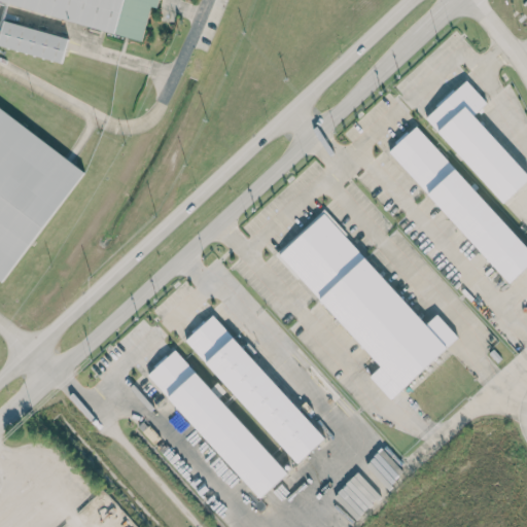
[(0,0),(152,0),(142,40),(0,0)]
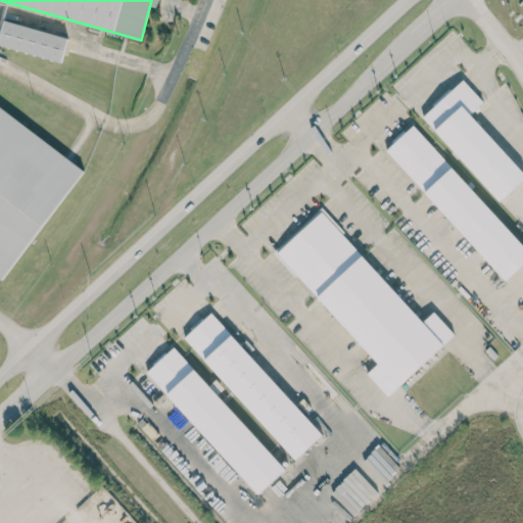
[(60,61),(0,44),(0,30),(3,20),(66,38),(60,61)]
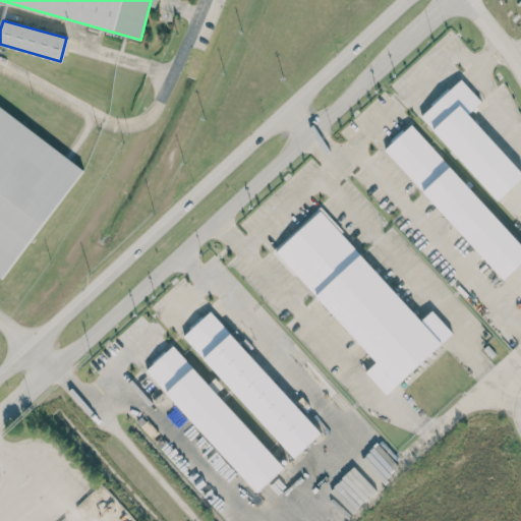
[(520,177),(497,199),(419,116),(460,78),(480,101),(467,113),(520,171),(520,177)]
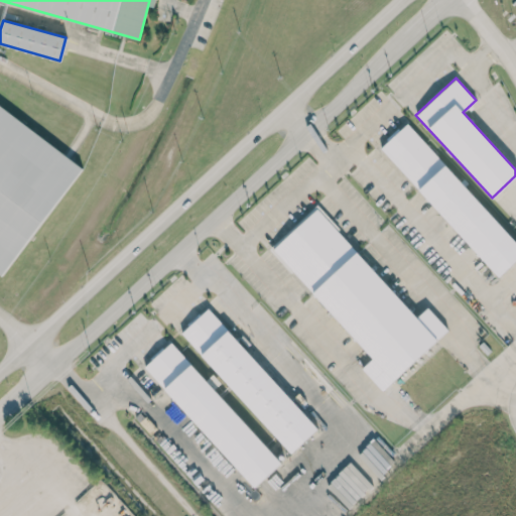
[(0,275),(0,106),(83,169),(1,276),(0,275)]
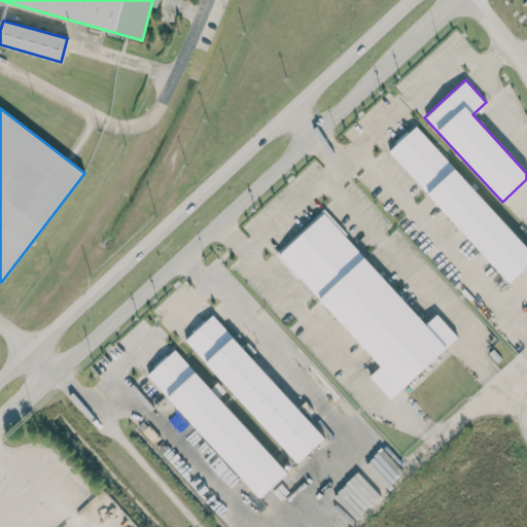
[(526,266),(507,283),(388,151),(416,126),(526,247),(526,266)]
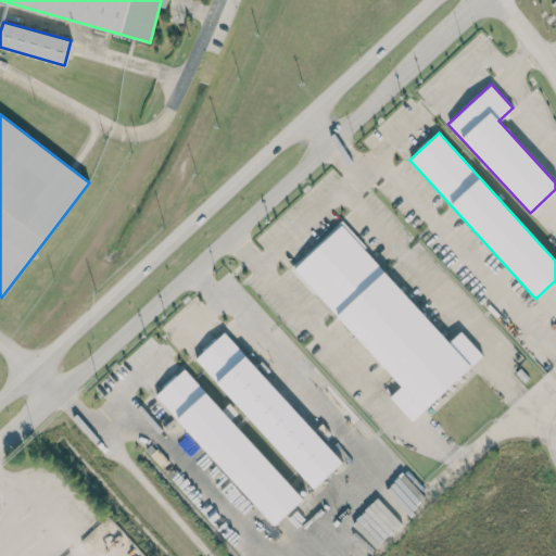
[(402,386),(294,268),(340,226),(449,342),(459,332),(482,355),(425,408),(412,421),(390,397),(402,386)]
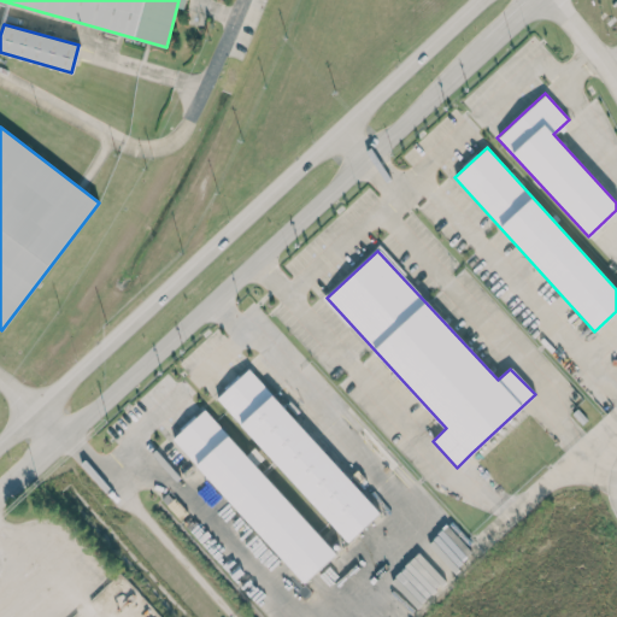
[(347,542),(215,400),(248,369),(380,511),(347,542)]
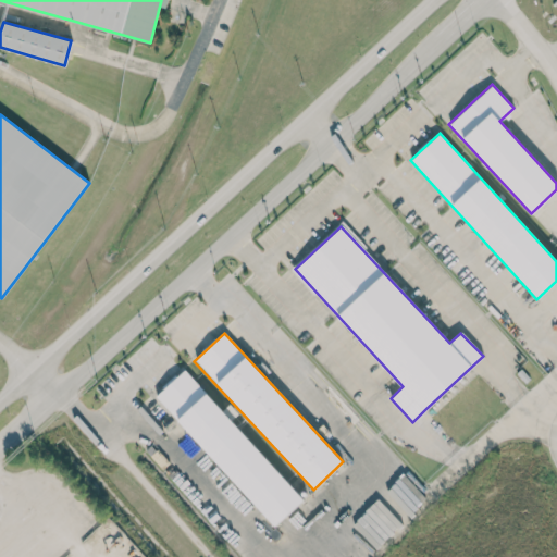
[(156,397),(184,371),(302,499),(274,525),(156,397)]
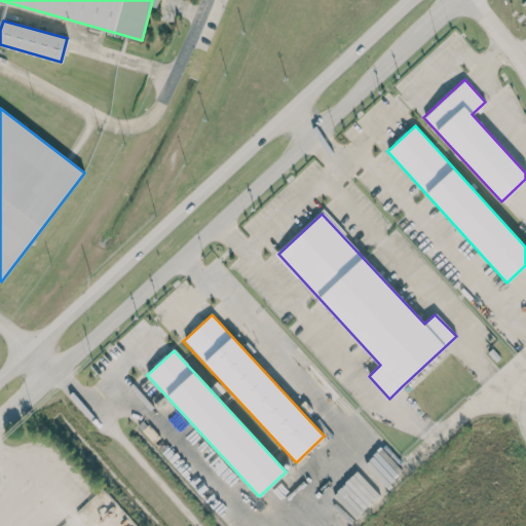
[(235,415),(277,459),(286,451),(243,407),(235,415)]
